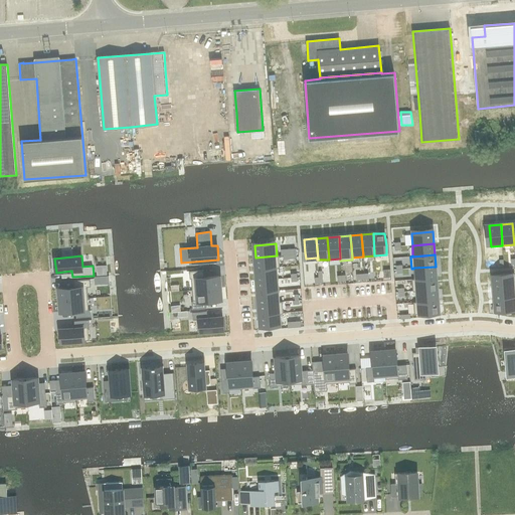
[(277,255),(255,258),(256,269),(278,268),(280,268),(279,255),(277,255)]
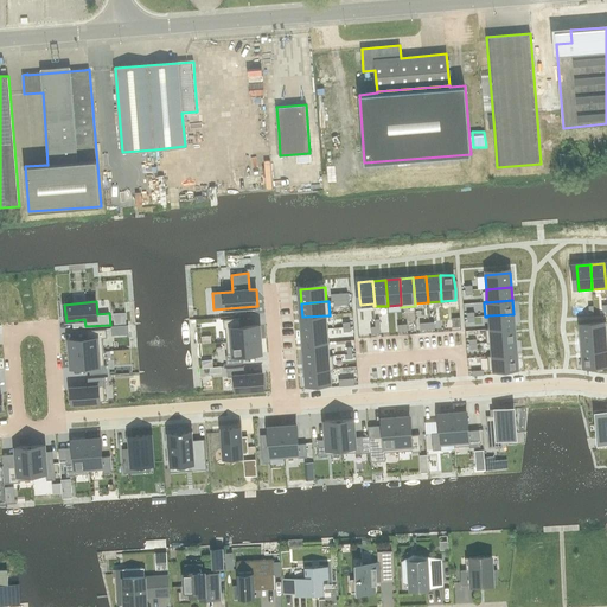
[(513,314),(487,315),(487,317),(489,328),(489,330),(515,327),(513,314)]
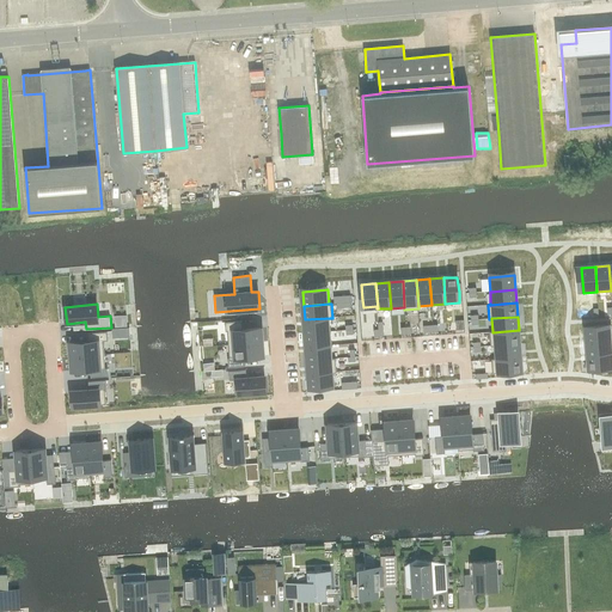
[(330,318),(305,319),(305,334),(331,331),(330,318)]
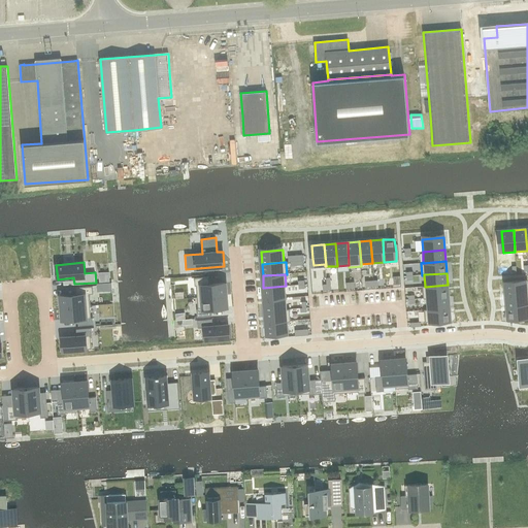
[(209,276),(194,277),(195,286),(196,286),(197,297),(226,295),(226,283),(209,284),(209,277),(209,276)]
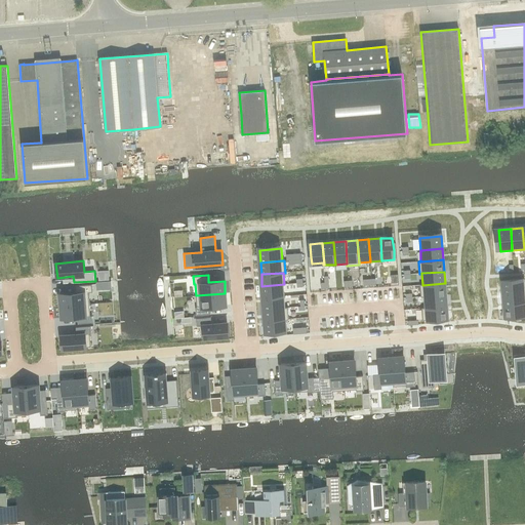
[(524,284),(524,279),(502,281),(503,292),(524,290),(524,284)]
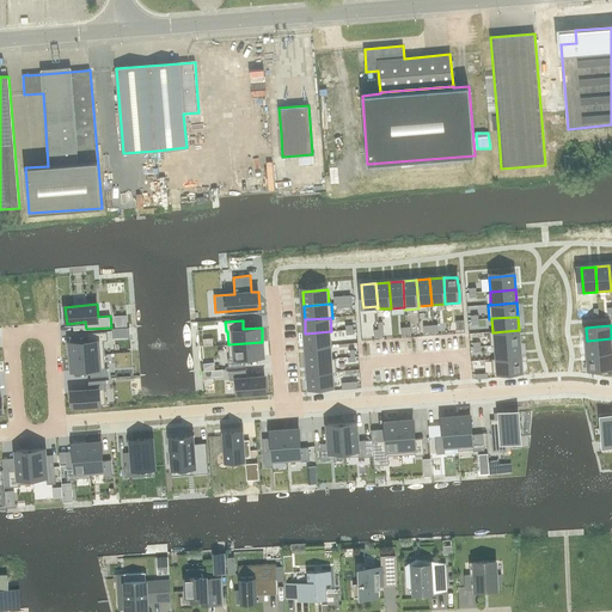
[(493,331),(490,331),(491,347),(494,347),(494,346),(520,343),(519,330),(493,332),(493,331)]
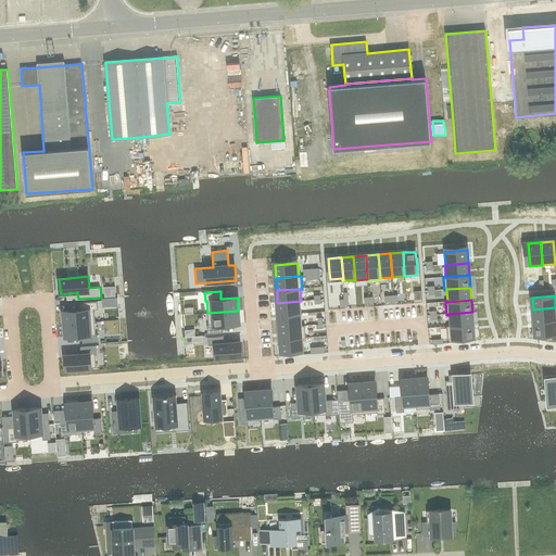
[(80,310),(64,311),(65,324),(96,321),(95,310),(99,310),(98,301),(79,302),(80,310)]
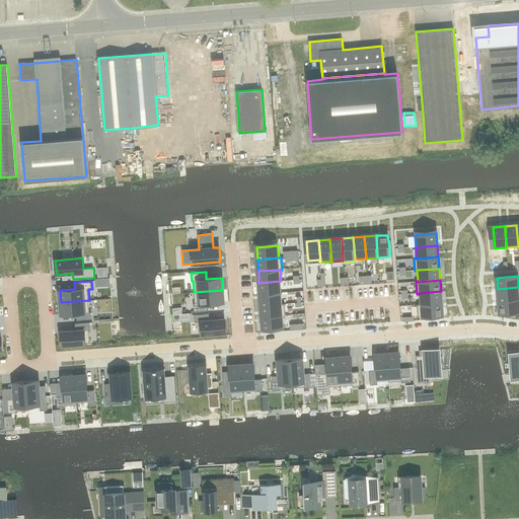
[(281,281),(258,283),(260,294),(282,292),(281,281)]
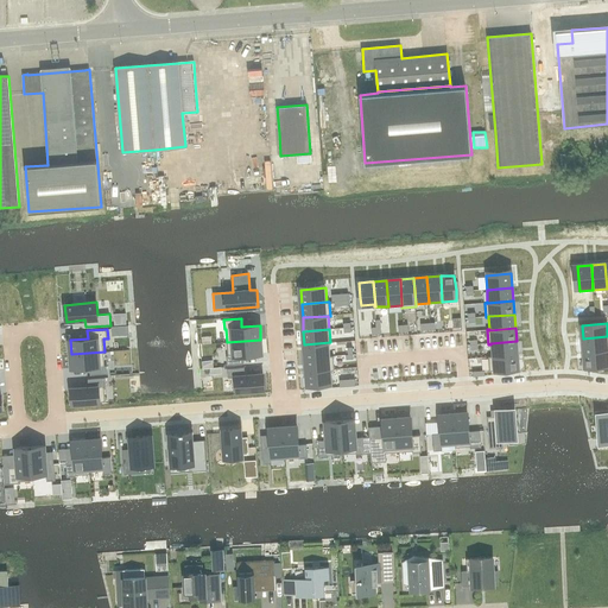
[(607,336),(583,339),(584,353),(607,350),(607,336)]
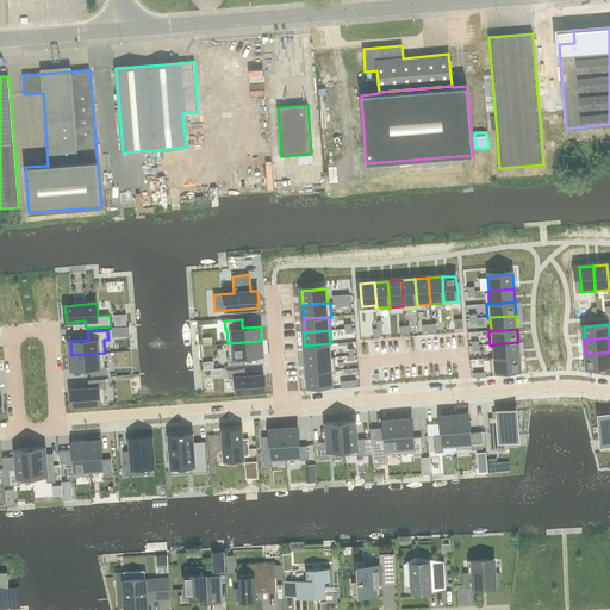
[(229,356),(228,356),(228,366),(246,365),(246,363),(244,356),(262,355),(261,341),(228,343),(229,356)]
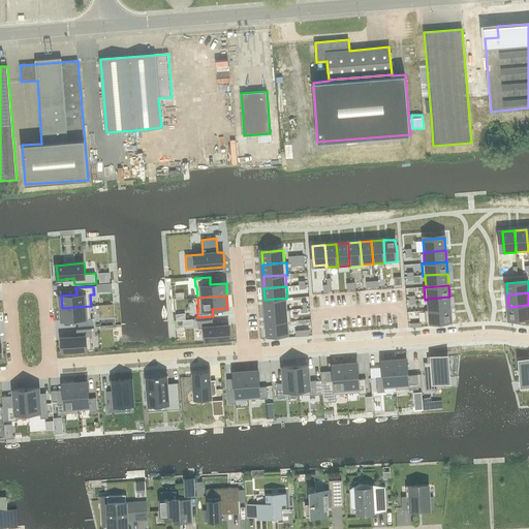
[(449,297),(427,299),(427,300),(428,310),(449,309),(449,297)]
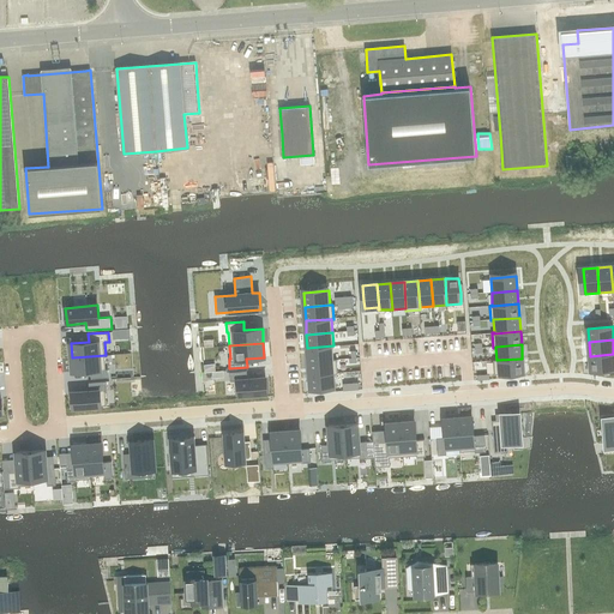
[(333,345),(307,348),(308,361),(335,360),(335,359),(333,345)]
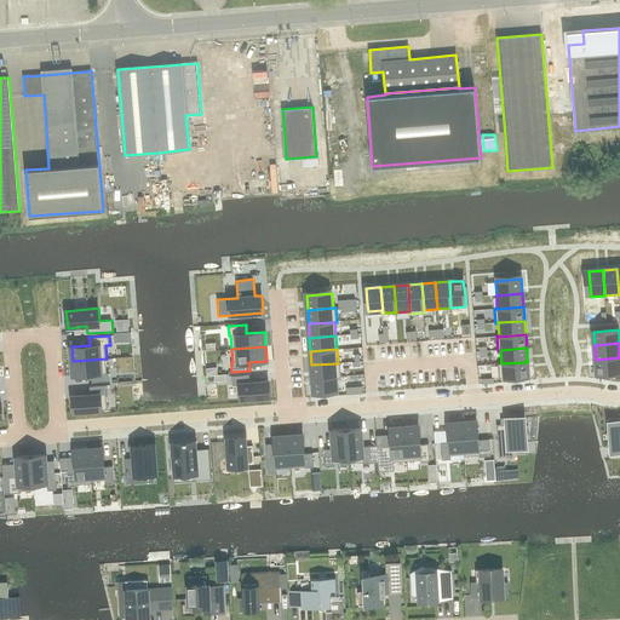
[(619,357),(596,360),(597,374),(604,373),(604,377),(613,375),(613,373),(619,372),(619,357)]
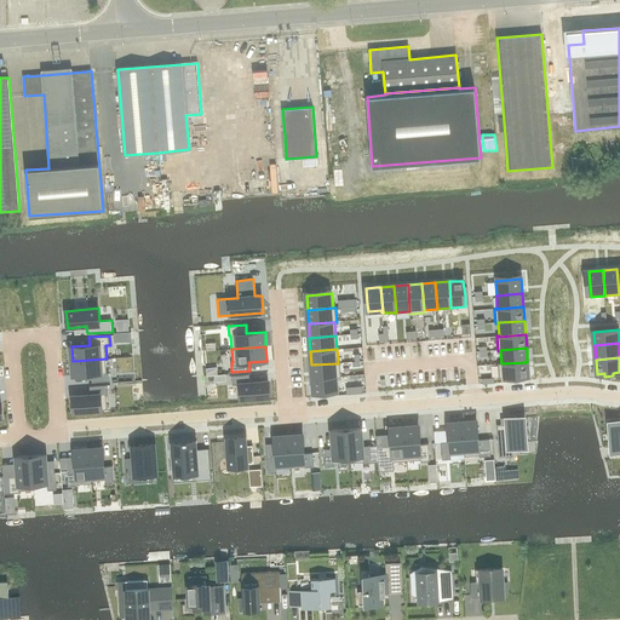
[(107,359),(73,361),(73,375),(92,374),(92,383),(110,382),(109,373),(108,373),(107,359)]
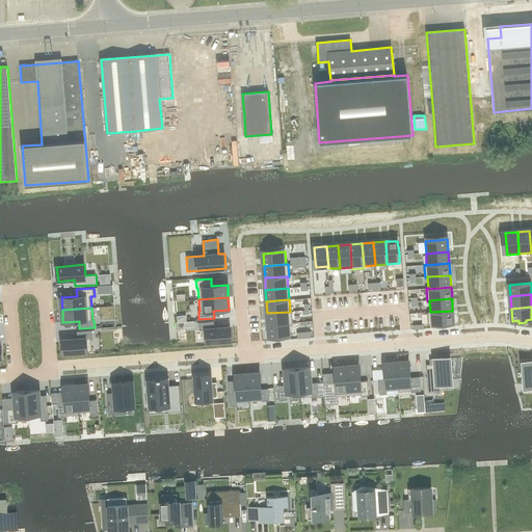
[(290,312),(267,313),(268,325),(291,323),(291,324),(293,323),(292,311),(290,311),(290,312)]
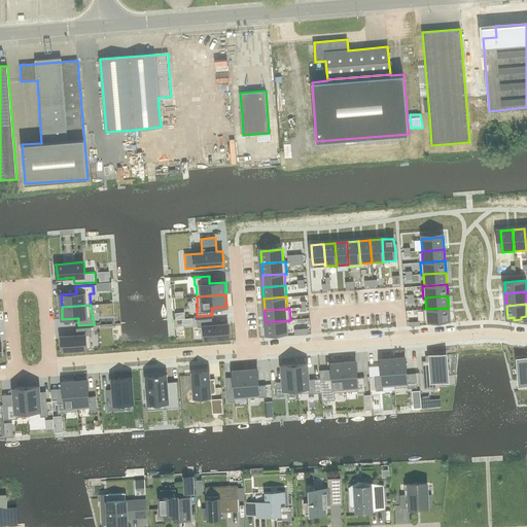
[(426,309),(424,309),(425,321),(435,321),(435,320),(449,319),(448,310),(449,310),(448,308),(426,309)]
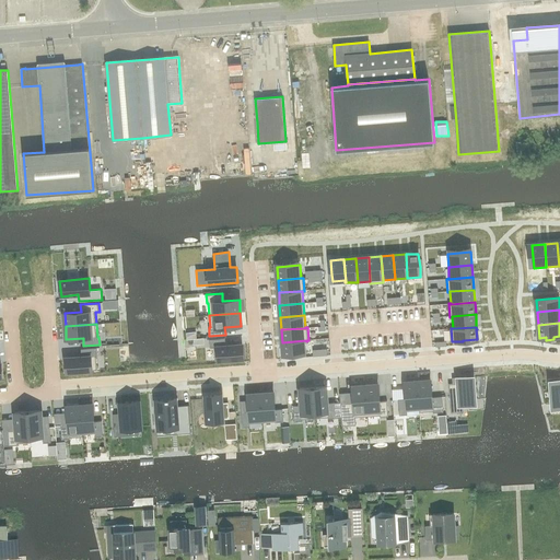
[(225,338),(209,339),(210,348),(214,348),(216,361),(244,359),(243,345),(230,346),(225,346),(225,339),(225,338)]
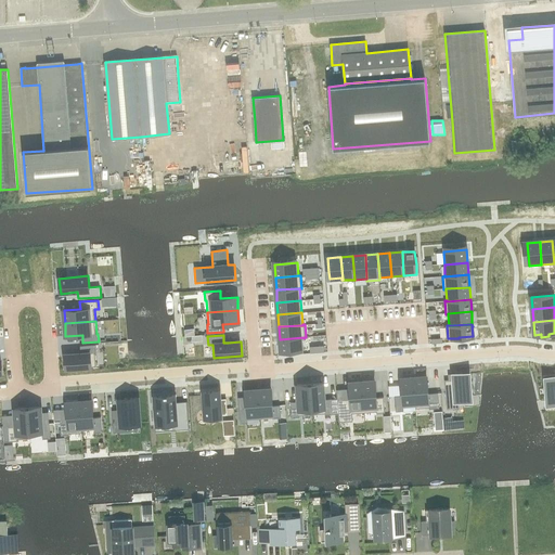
[(304,337),(280,339),(281,351),(295,350),(295,351),(305,350),(304,338),(304,337)]
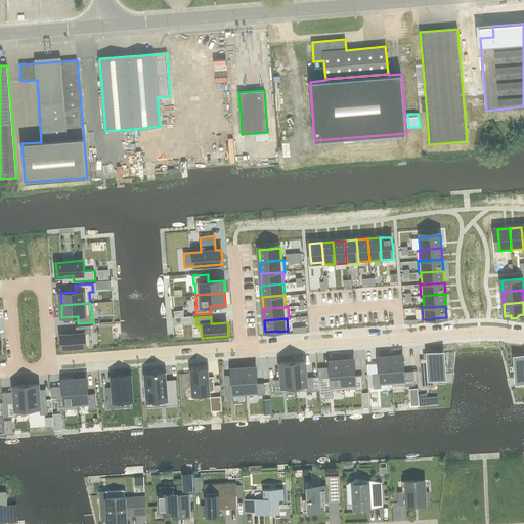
[(77,334),(61,335),(62,348),(91,346),(90,334),(92,334),(91,325),(76,326),(77,334)]
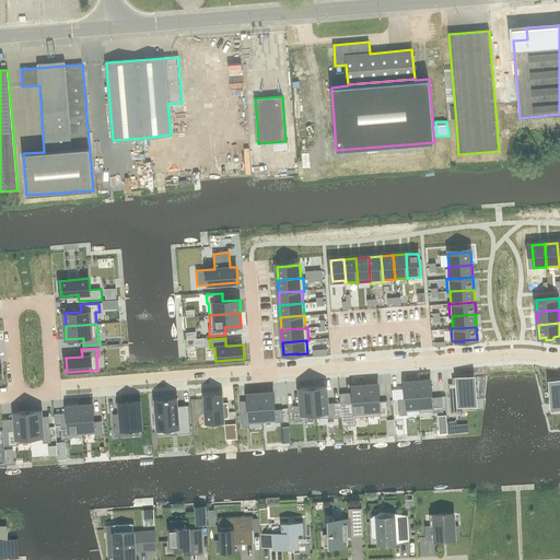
[(457,384),(450,384),(452,412),(461,411),(459,405),(467,405),(476,404),(475,399),(474,376),(467,377),(457,377),(457,384)]
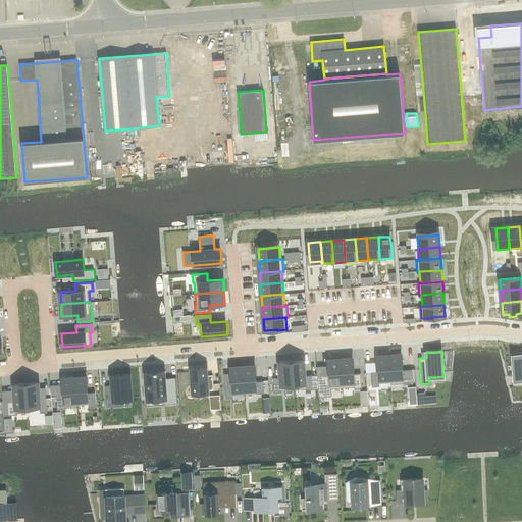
[(402,355),(389,356),(392,379),(390,379),(392,384),(404,383),(404,384),(413,384),(412,369),(403,370),(402,355)]
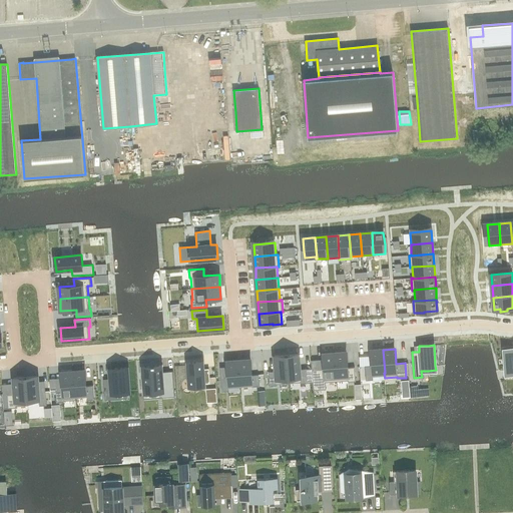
[(372,366),(365,366),(366,381),(373,380),(373,374),(384,373),(385,373),(383,350),(371,351),(372,366)]
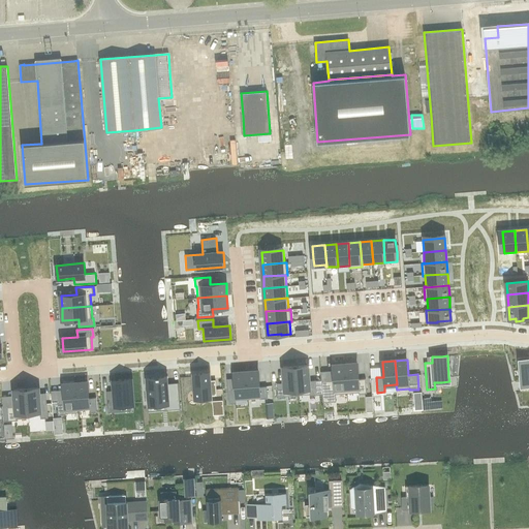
[(358,363),(345,364),(347,394),(359,393),(359,394),(367,394),(366,378),(359,379),(358,363)]
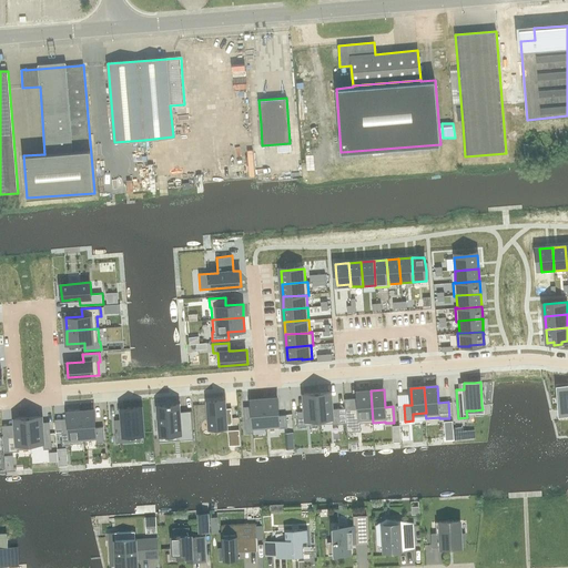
[(358,409),(345,409),(346,424),(347,432),(362,430),(361,423),(373,423),(371,391),(357,392),(358,409)]
